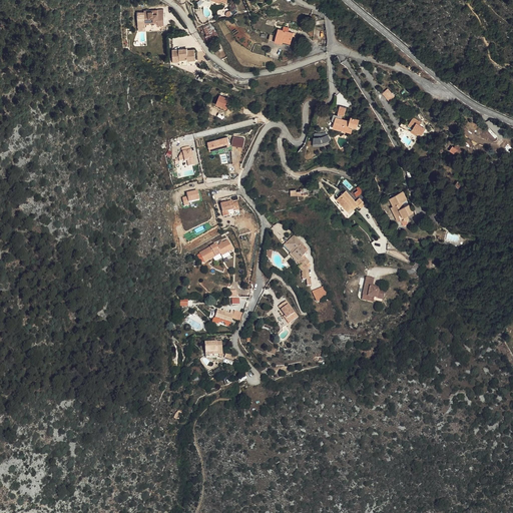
[(160,23),(166,22),(165,10),(155,11),(155,9),(151,9),(151,8),(145,9),(146,22),(152,21),(152,20),(158,19),(160,23)]
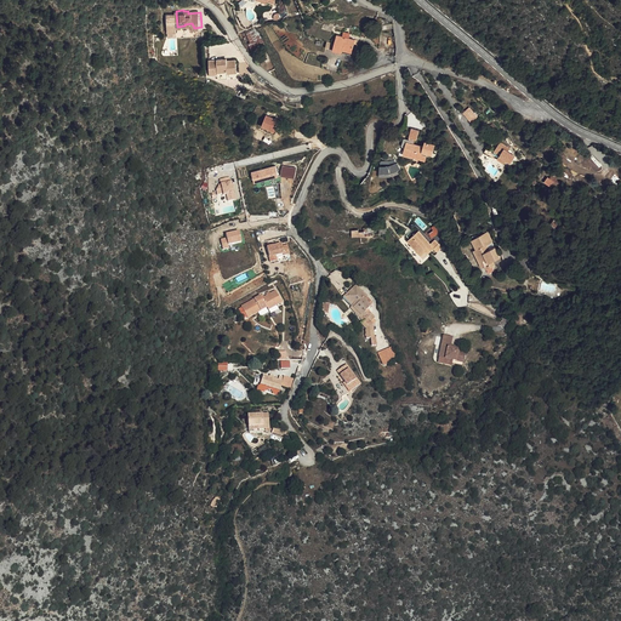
[(257,26),(245,30),(252,51),(265,46),(257,26)]
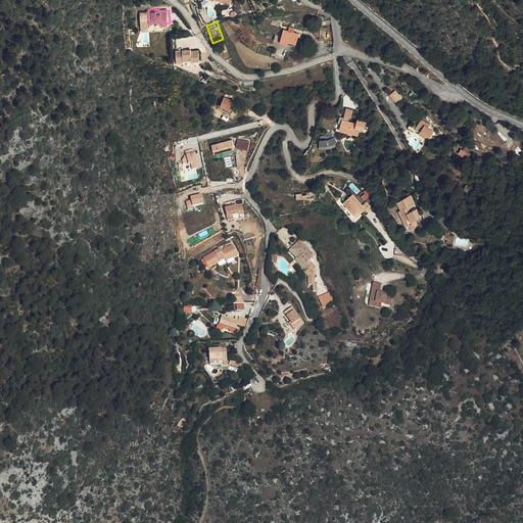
[(304,31),(300,30),(300,31),(295,30),(290,28),(287,27),(285,35),(279,33),(277,38),(291,43),(292,41),(293,37),(298,39),(299,35),(303,36),(304,31)]
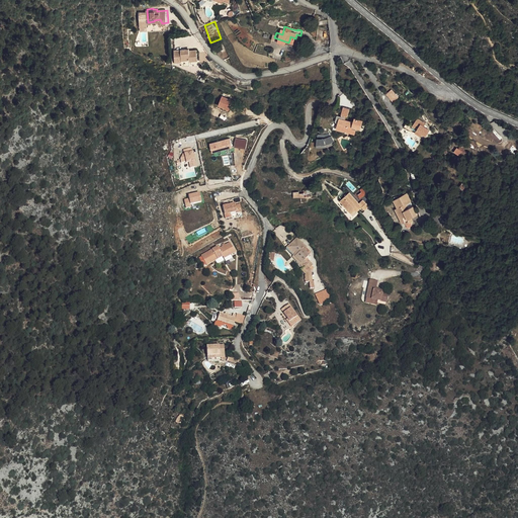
[(192,58),(200,57),(199,47),(191,47),(191,46),(176,47),(177,55),(174,55),(174,60),(184,60),(184,63),(192,62),(192,58)]
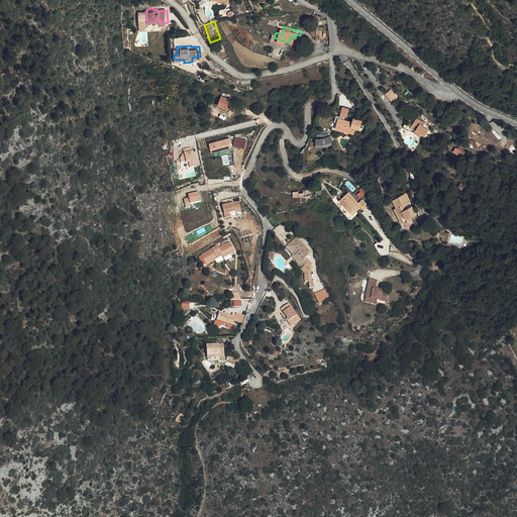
[(275,56),(283,59),(285,53),(277,49),(275,56)]
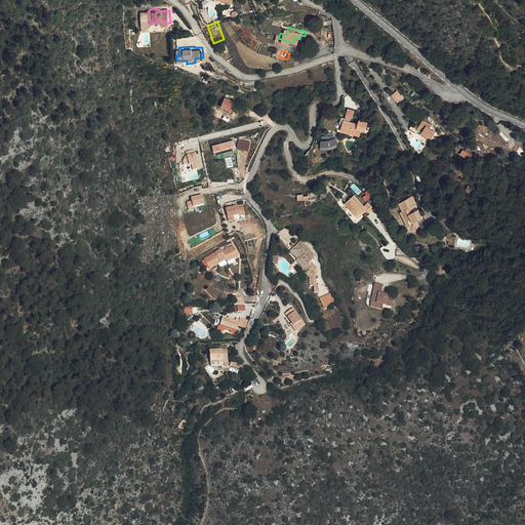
[(399,103),(404,98),(397,91),(393,96),(399,103)]
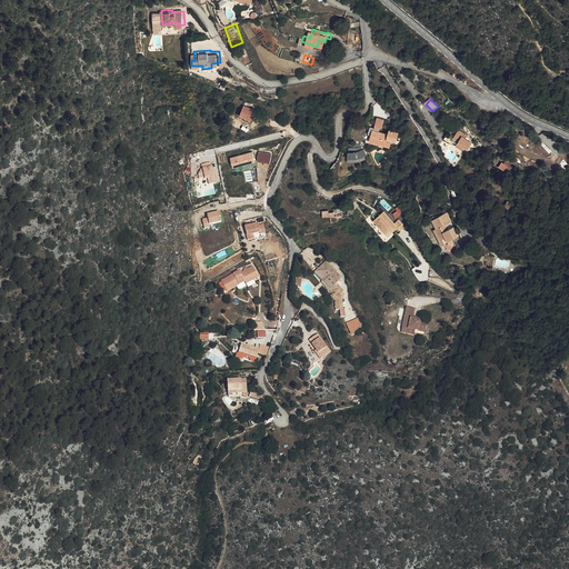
[(246,101),(241,110),(247,113),(253,116),(258,106),(246,101)]
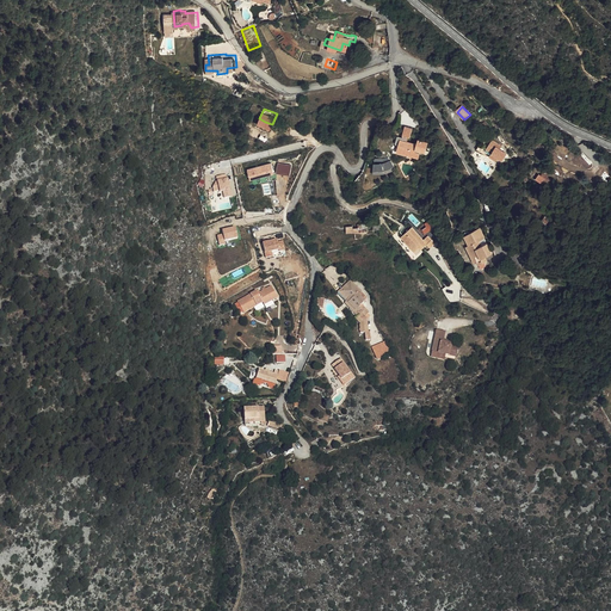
[(399,137),(394,136),(392,142),(399,144),(396,149),(405,153),(409,154),(409,155),(419,159),(423,150),(427,153),(432,140),(418,135),(415,142),(405,139),(407,134),(408,135),(412,125),(403,123),(399,137)]
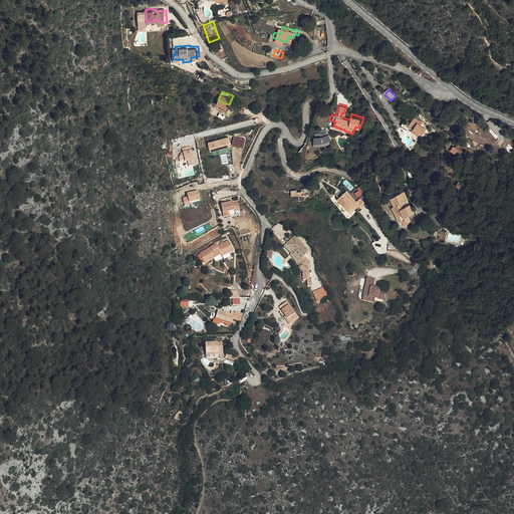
[(430,126),(424,123),(421,121),(423,118),(417,115),(412,123),(407,120),(404,124),(410,129),(411,126),(421,133),(423,131),(426,133),(430,126)]
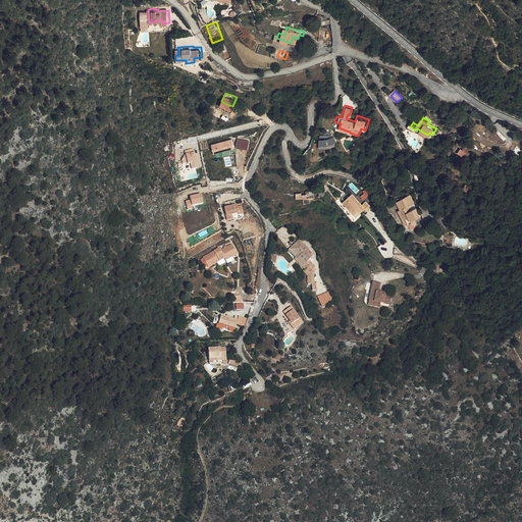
[(341,123),(334,121),(331,131),(344,136),(346,131),(338,127),(341,123)]
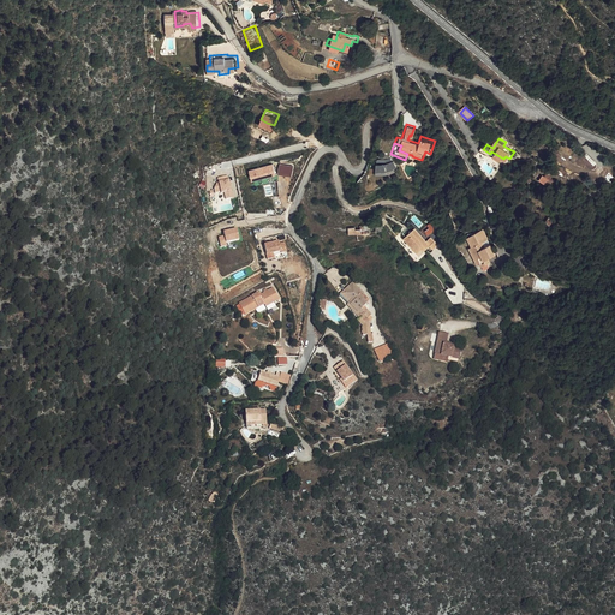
[(376,157),(377,174),(386,174),(386,168),(395,168),(394,157),(376,157)]
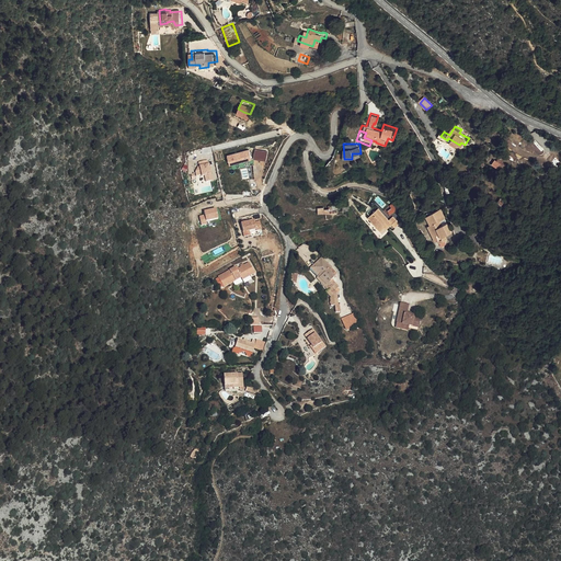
[(254,158),(266,161),(268,151),(256,148),(254,158)]
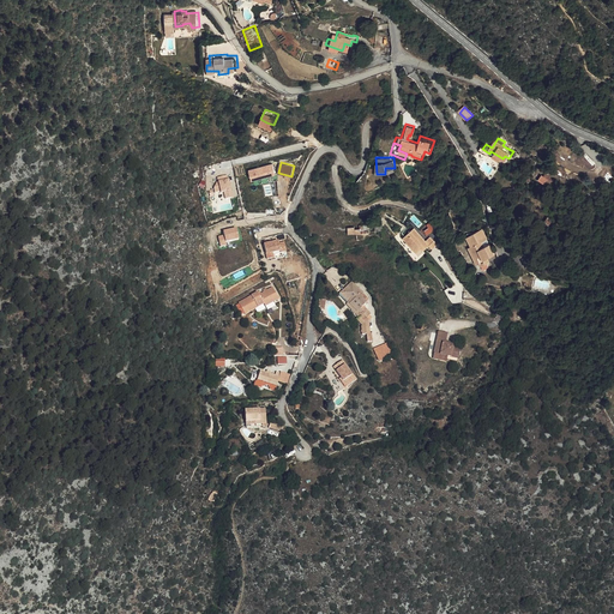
[(272,164),(248,172),(252,181),(275,175),(272,164)]
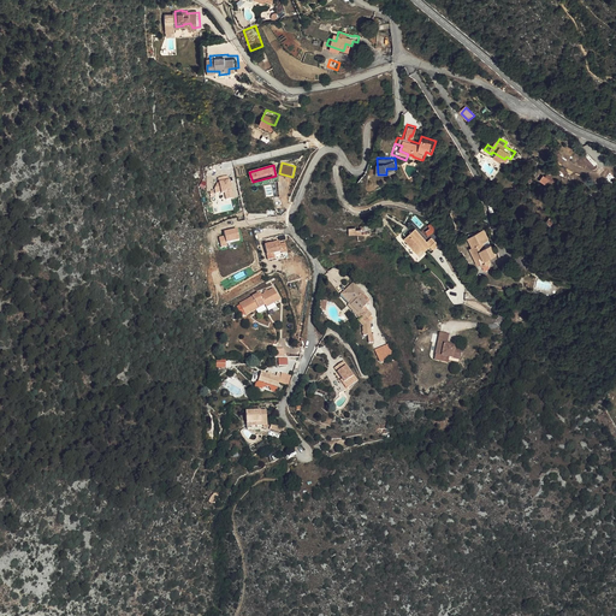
[(549,185),(555,181),(551,175),(545,179),(549,185)]
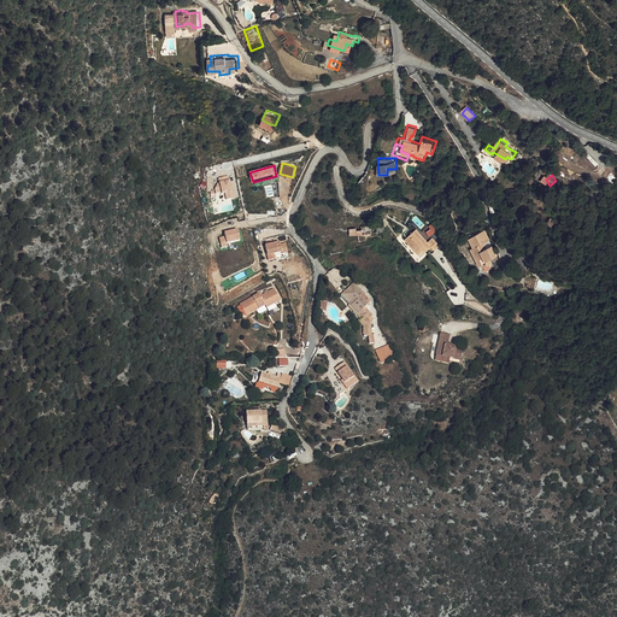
[(230,176),(218,177),(219,184),(215,184),(216,192),(223,191),(224,199),(234,198),(230,176)]
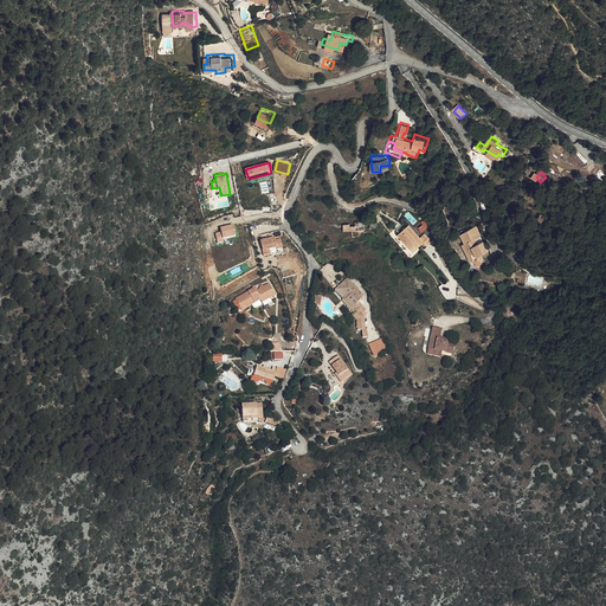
[(362,219),(363,227),(375,226),(375,217),(362,219)]
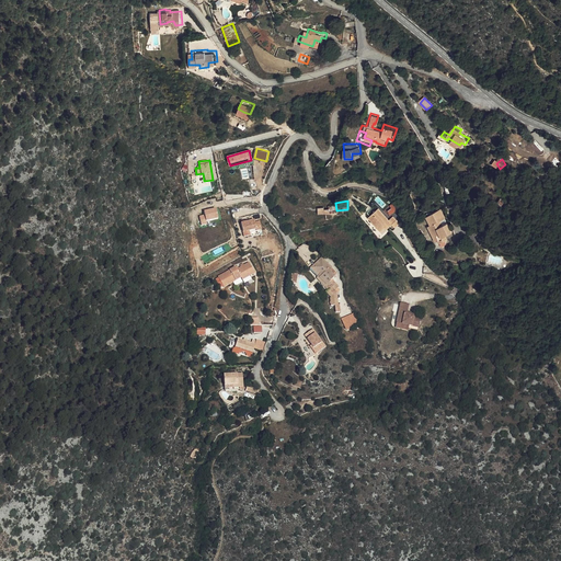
[(328,204),(328,207),(329,212),(336,210),(335,203),(328,204)]
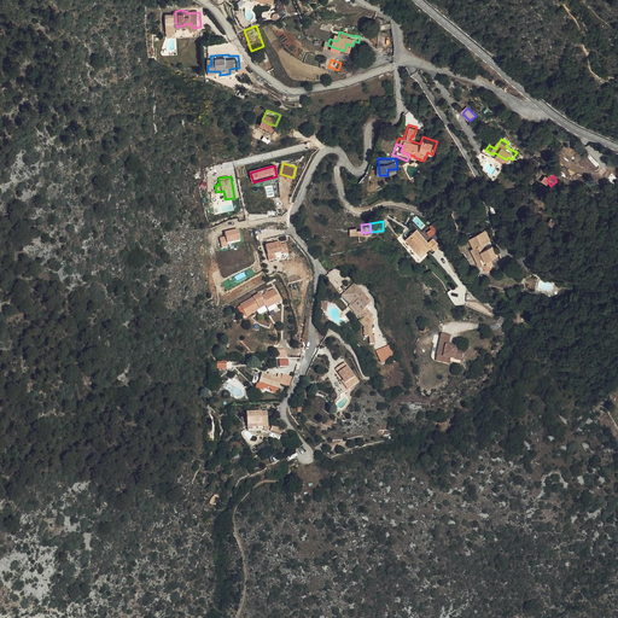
[(427,240),(417,227),(404,237),(417,252),(423,248),(425,250),(431,245),(433,249),(438,245),(431,237),(427,240)]
